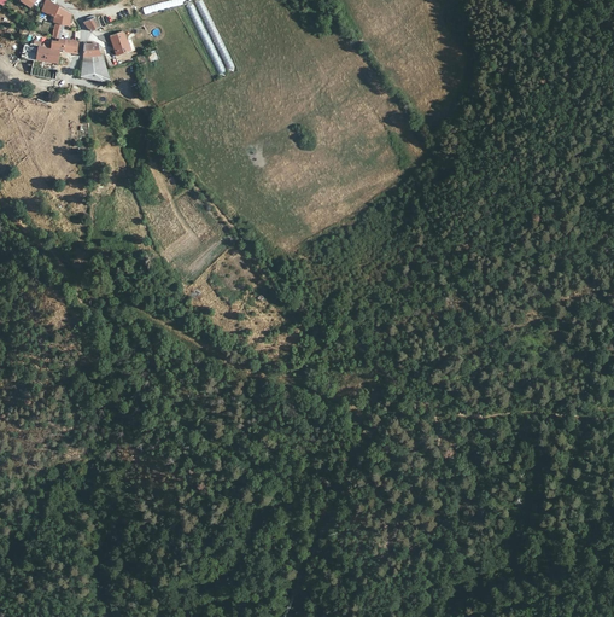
[(17,0),(16,4),(27,11),(34,1),(31,0),(17,0)]
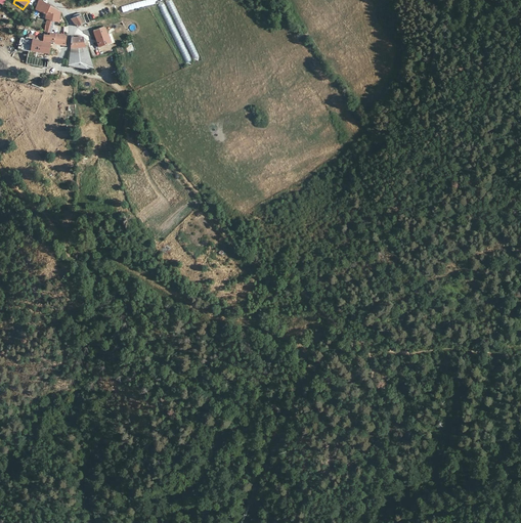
[(60,11),(40,0),(38,0),(36,8),(37,9),(37,10),(46,13),(45,16),(57,19),(59,16),(60,11)]
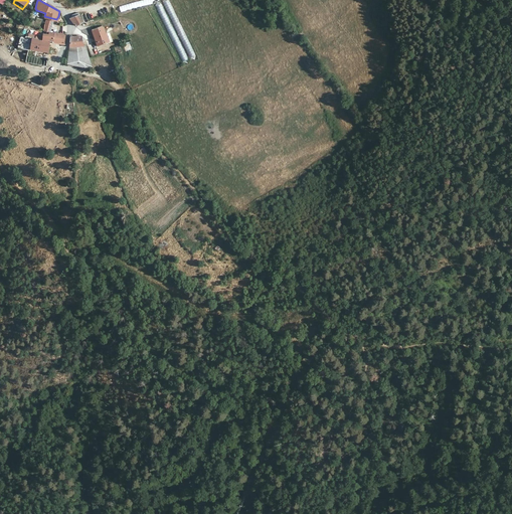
[(154,6),(164,34),(170,32),(159,4),(154,6)]
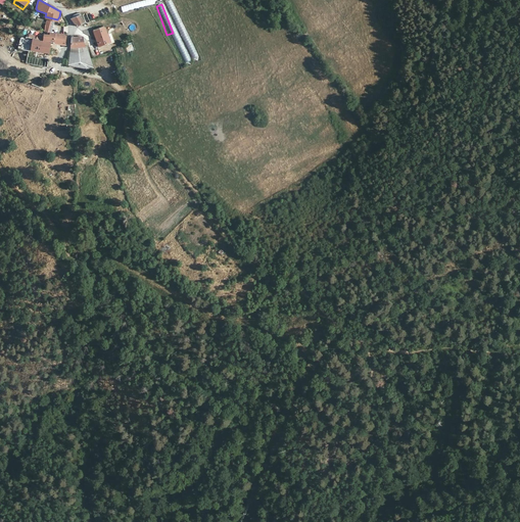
[(83,20),(79,14),(72,17),(77,25),(83,20)]
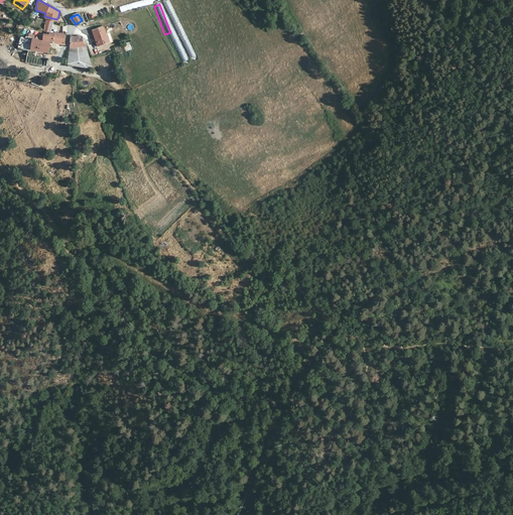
[(103,25),(92,29),(94,41),(95,44),(99,43),(109,40),(109,38),(111,37),(110,34),(107,35),(103,25)]
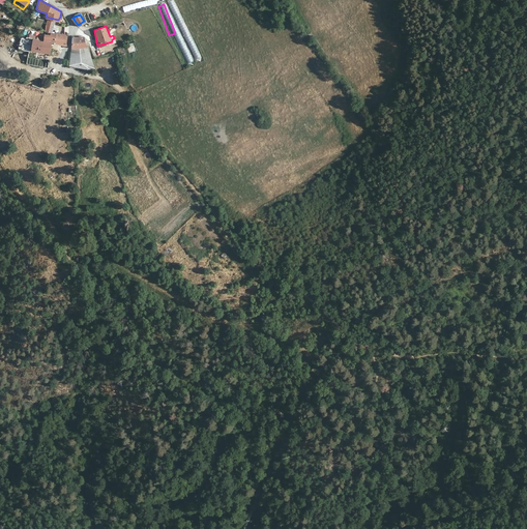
[(50,42),(66,35),(56,33),(48,32),(48,34),(42,34),(41,36),(41,40),(50,42)]
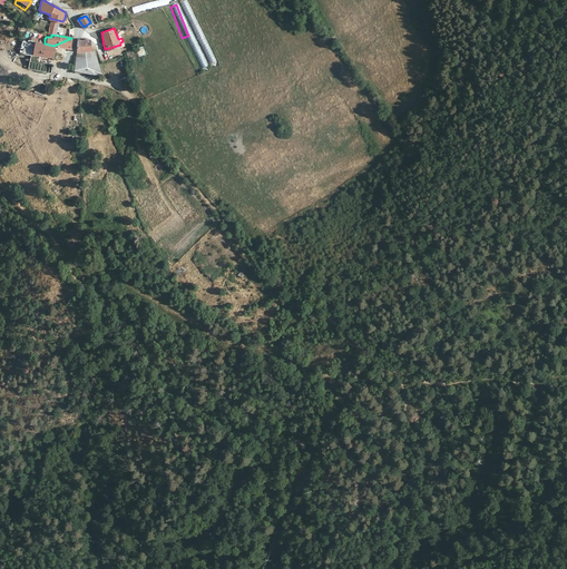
[(37,41),(28,39),(27,45),(21,43),(19,50),(26,52),(51,58),(54,46),(45,43),(37,41)]
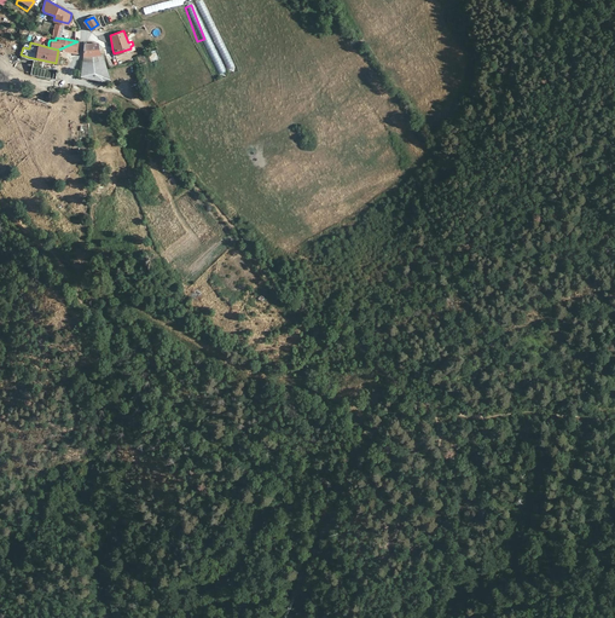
[(85,55),(99,53),(97,42),(83,42),(85,55)]
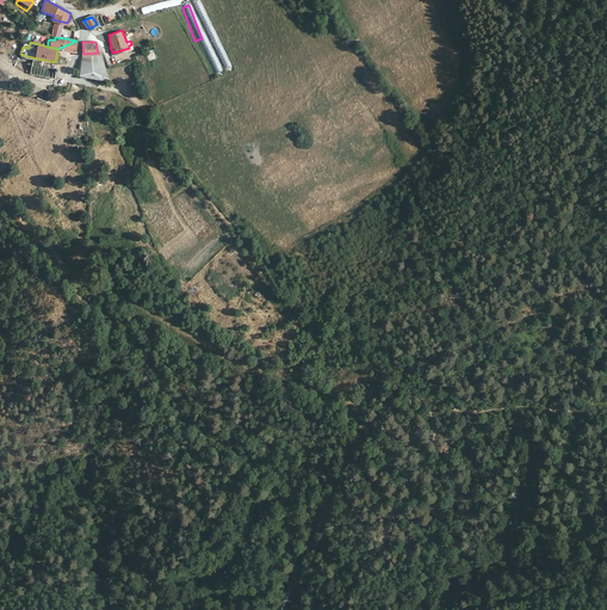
[(112,53),(111,49),(101,50),(103,59),(104,61),(113,60),(112,53)]
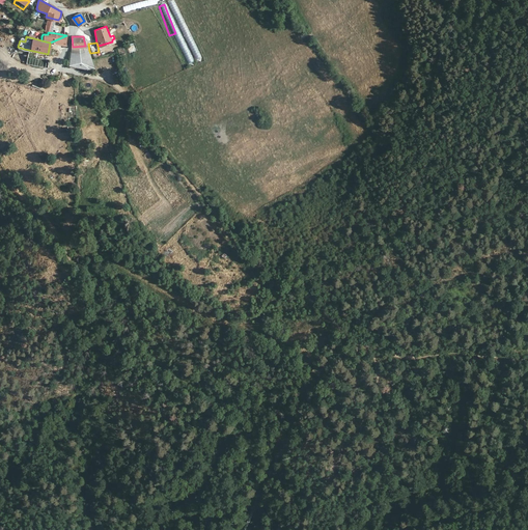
[(14,50),(10,59),(23,64),(26,55),(14,50)]
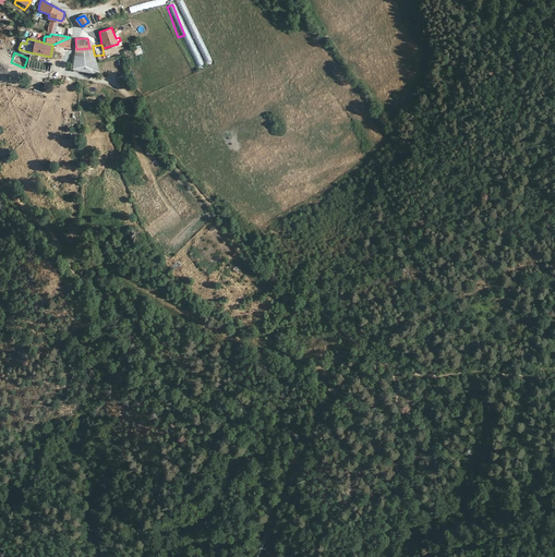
[(97,71),(93,53),(75,56),(74,67),(97,71)]
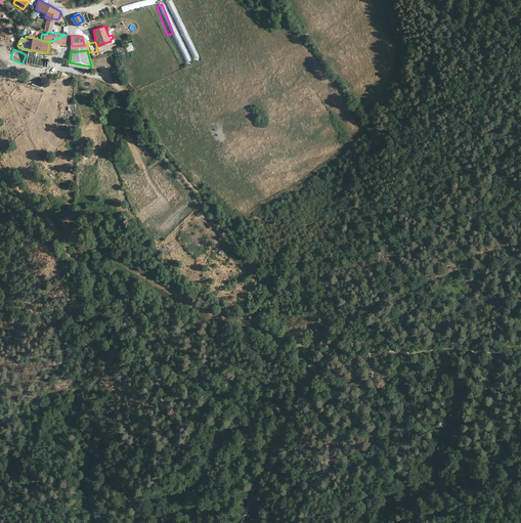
[(315,365),(307,361),(304,368),(308,371),(311,373),(315,365)]
